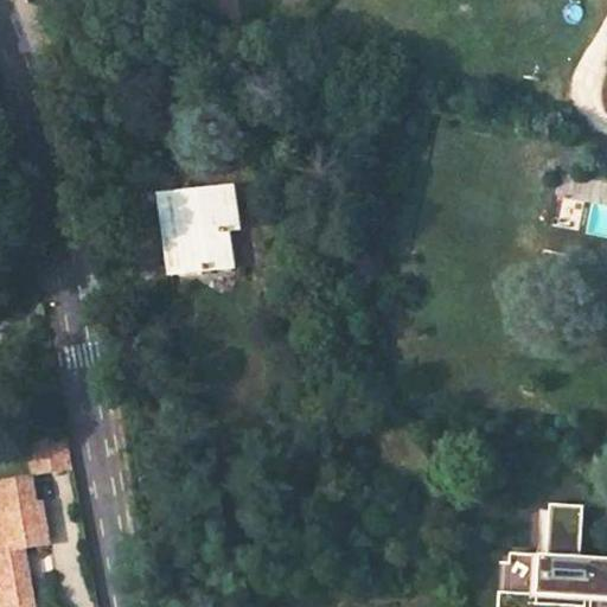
[(166,231),(172,272),(237,264),(231,224),(242,223),(235,183),(170,190),(176,230),(166,231)]
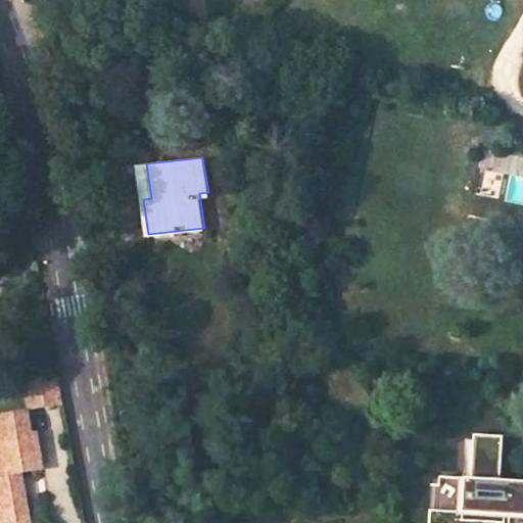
[(143,199),(151,198),(146,163),(139,164),(143,199)]
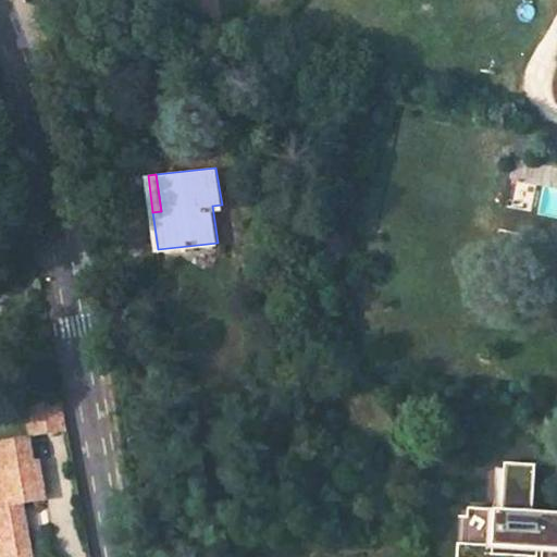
[(64,405),(34,416),(37,440),(69,435),(64,405)]
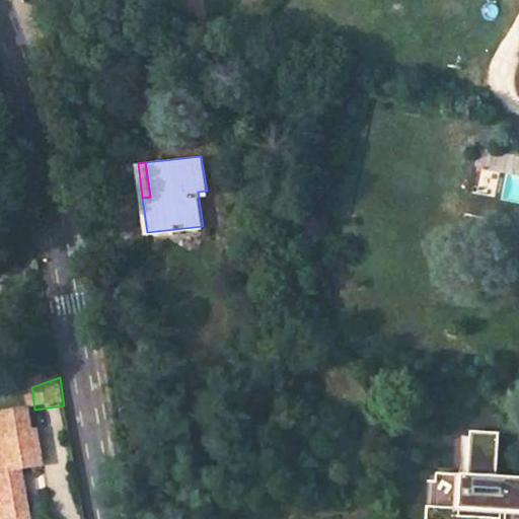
[(0,518),(24,518),(22,501),(7,503),(4,488),(9,488),(7,475),(19,473),(40,471),(34,438),(31,439),(28,416),(0,419),(0,442),(3,442),(5,458),(0,458),(0,518)]
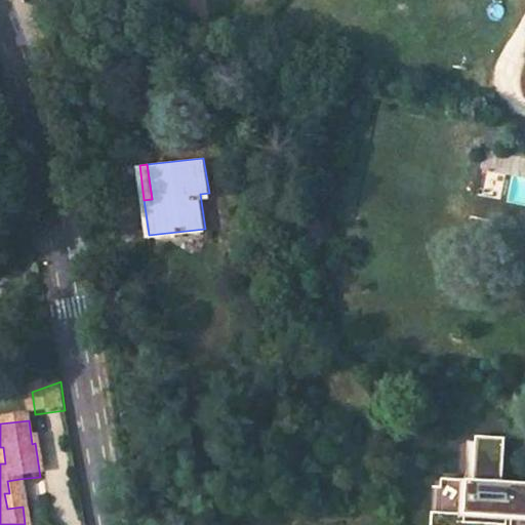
[(511,524),(512,518),(523,518),(524,483),(477,480),(479,435),(449,433),(447,478),(442,478),(440,513),(490,516),(489,524),(511,524)]
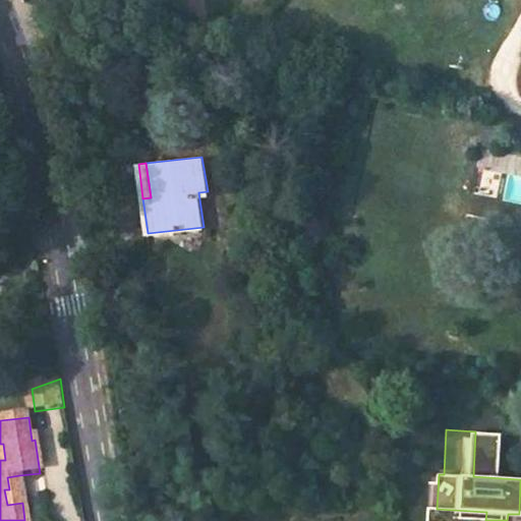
[(7,505),(22,503),(19,475),(7,477),(9,489),(4,489),(7,505)]
